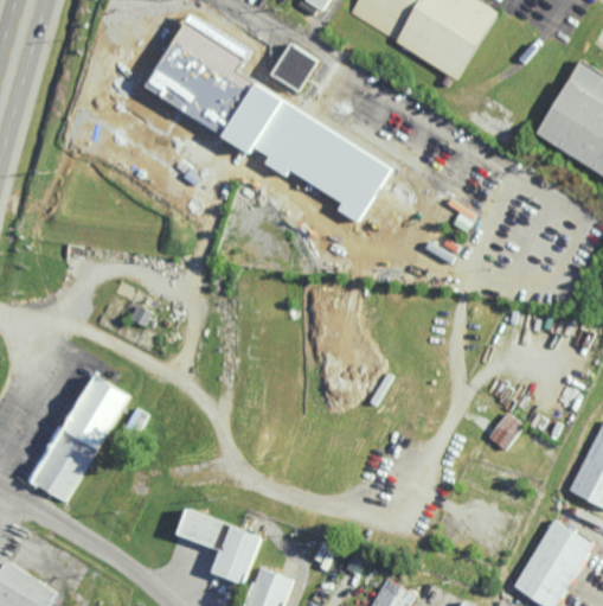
[(305,0),(305,1),(326,13),(333,0),(305,0)]
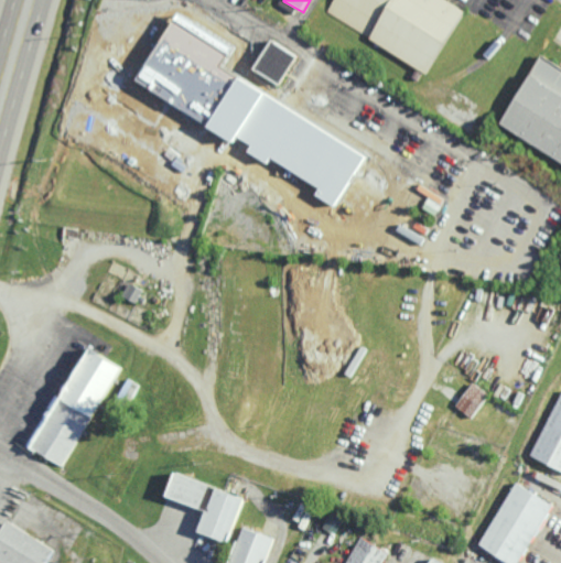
[(333,0),(324,17),(428,74),(463,10),(444,0),(333,0)]
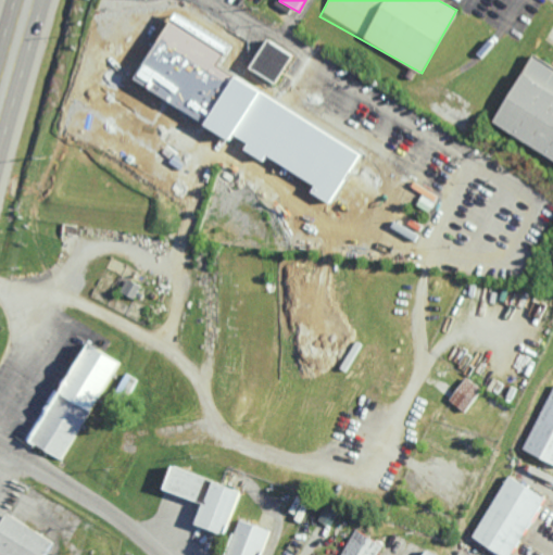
[(249,68),(274,84),(291,57),(266,40),(249,68)]
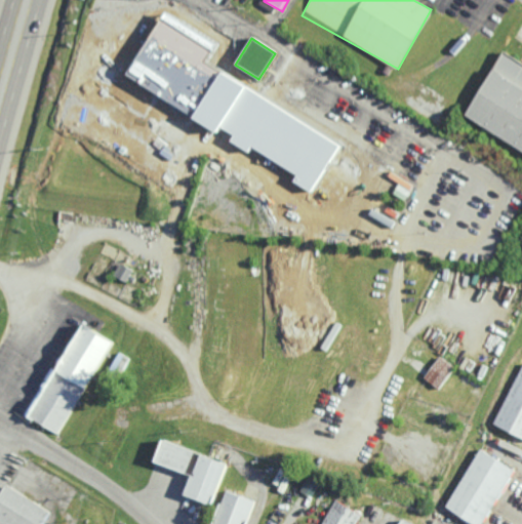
[(463,118),(521,152),(521,65),(500,52),(463,118)]
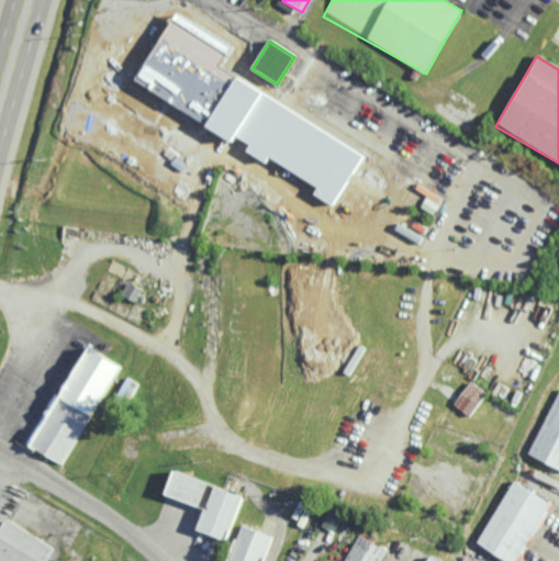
[(133,302),(140,290),(125,283),(119,296),(133,302)]
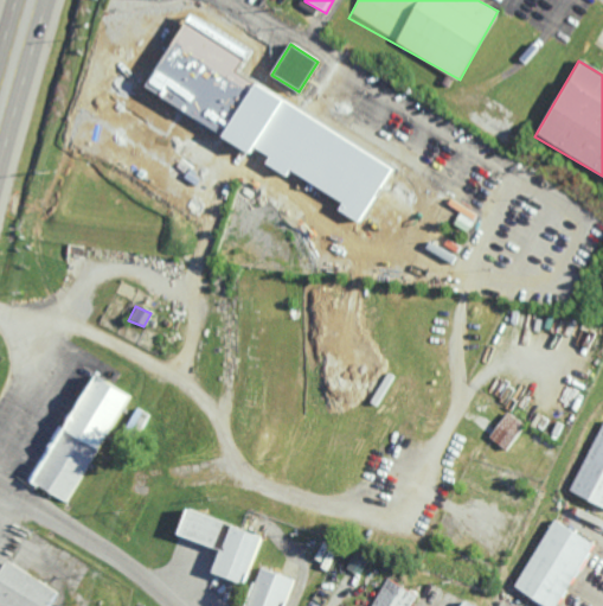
[(124,394),(94,377),(88,389),(79,386),(29,484),(68,504),(124,394)]
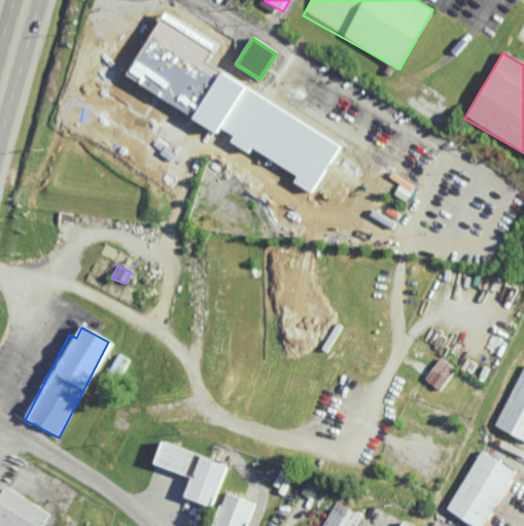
[(424,381),(440,391),(454,369),(439,358),(424,381)]
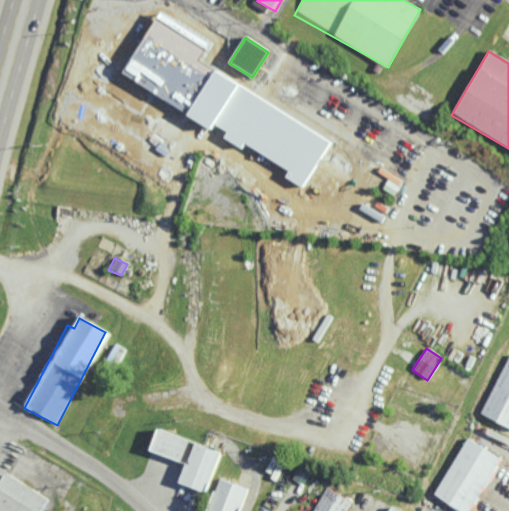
[(508,355),(507,355),(480,415),(508,427),(508,355)]
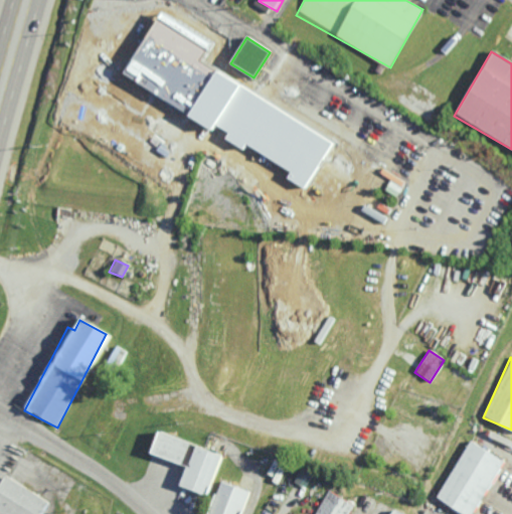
[(186,466),(180,487),(207,495),(219,453),(157,435),(150,455),(186,466)]
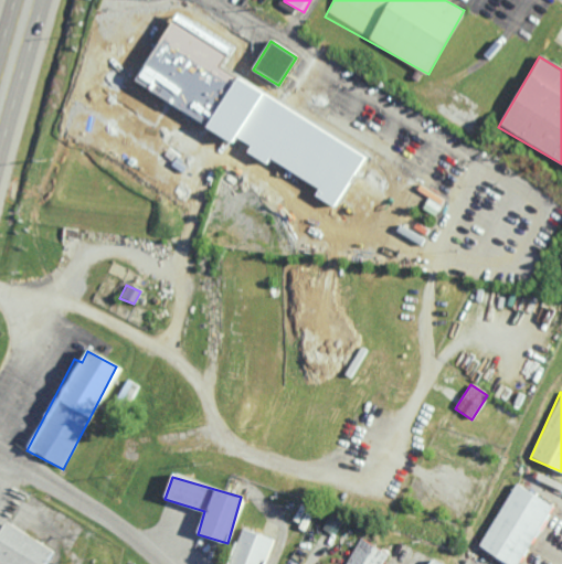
[(519,563),(552,506),(515,485),(479,546),(508,563),(519,563)]
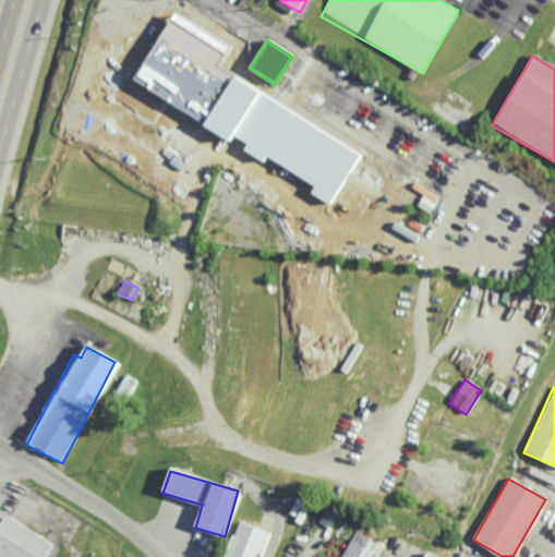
[(330,529),(338,510),(326,505),(318,524),(330,529)]
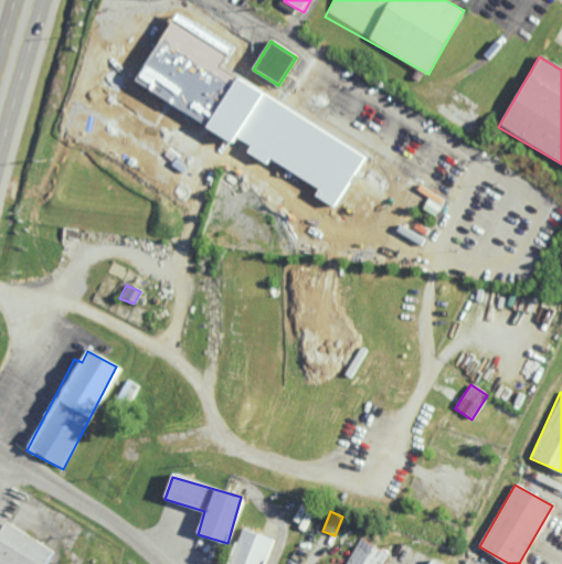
[(42,563),(51,550),(2,522),(0,527),(0,563),(42,563)]
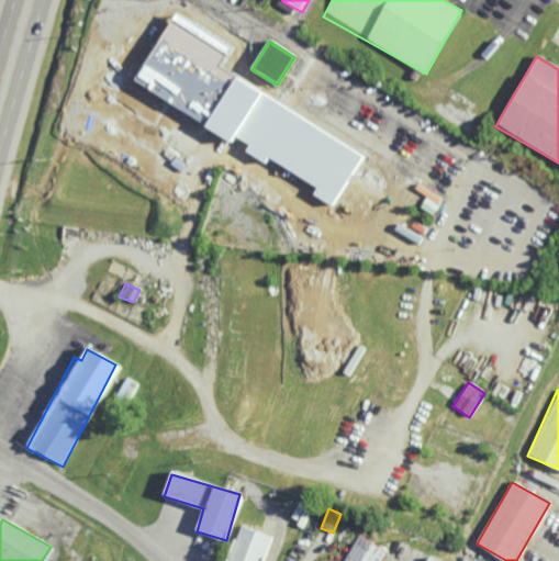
[(261,560),(269,536),(237,527),(227,560),(261,560)]
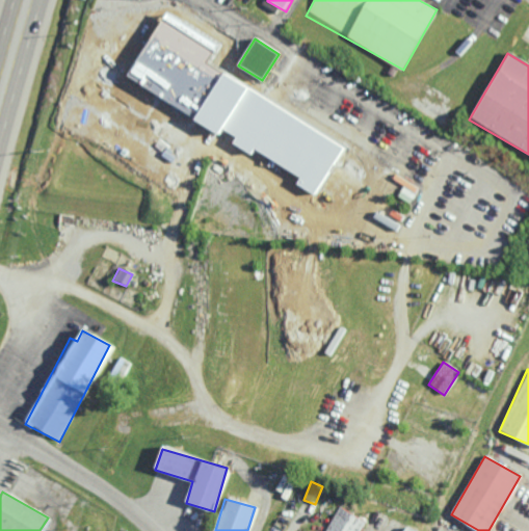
[(360,530),(365,522),(339,507),(324,530),(360,530)]
